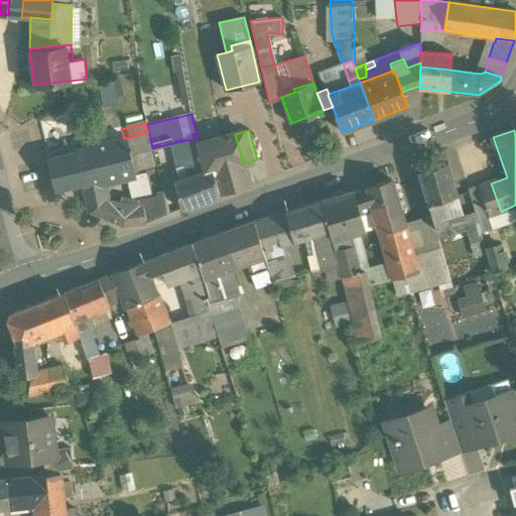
[(148,133),(124,139),(129,156),(144,153),(144,151),(152,150),(148,133)]
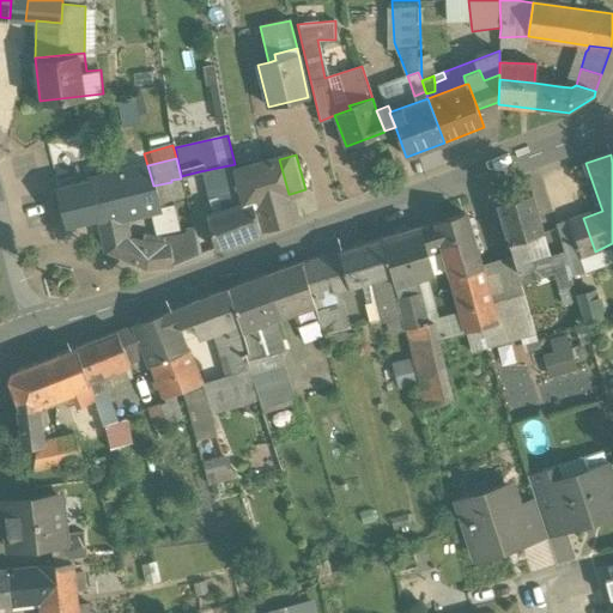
[(236,170),(235,171),(242,205),(252,201),(255,210),(260,234),(262,232),(261,230),(295,220),(293,218),(296,217),(290,194),(289,194),(279,159),(268,163),(236,170)]
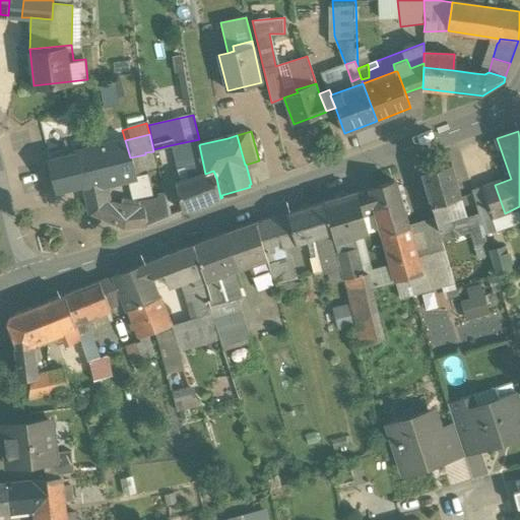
[(199,139),(170,145),(178,183),(205,174),(199,145),(200,144),(199,139)]
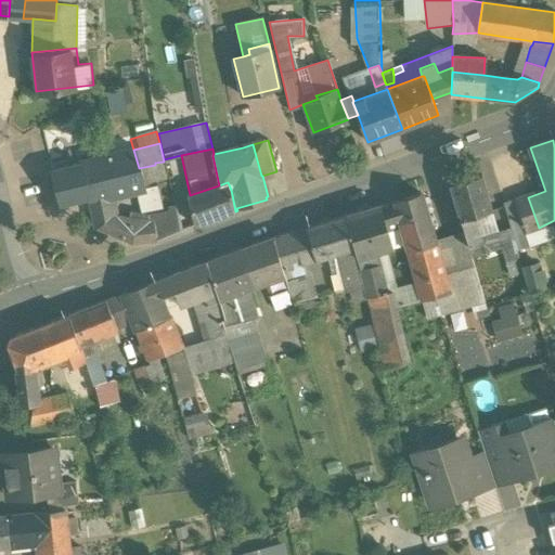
[(133,150),(80,164),(89,197),(108,192),(143,184),(139,168),(133,150)]
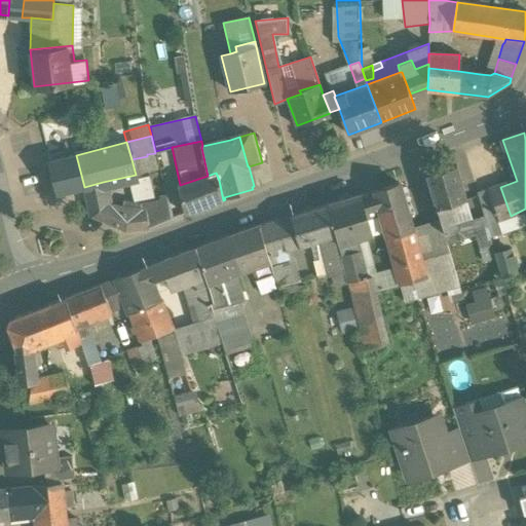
[(76,155),(48,161),(58,194),(84,187),(76,155)]
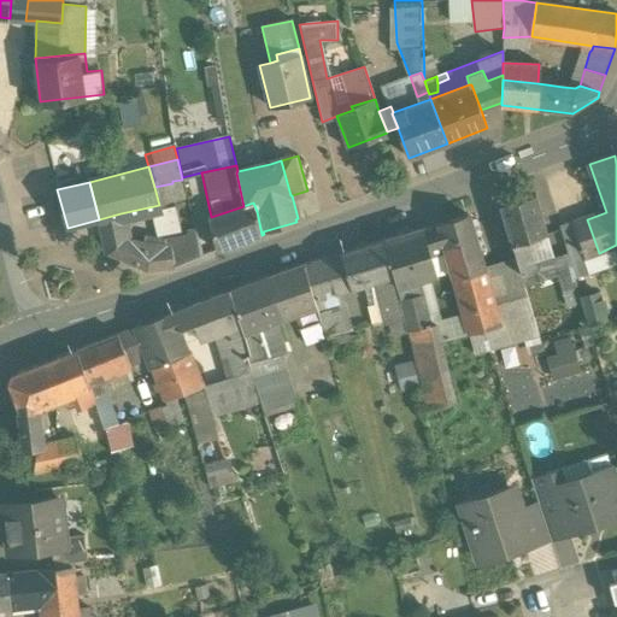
[(535,195),(501,205),(512,244),(527,240),(546,234),(535,195)]
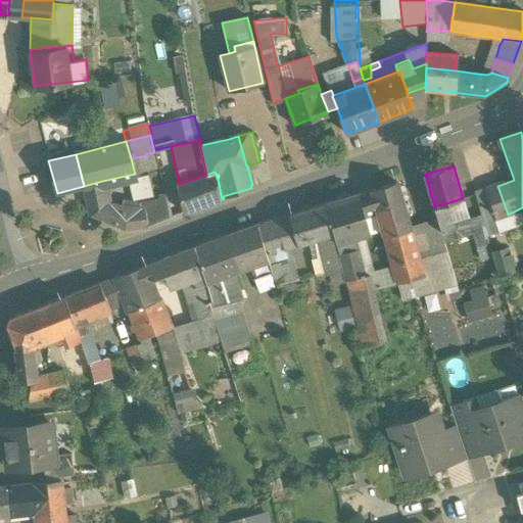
[(179,184),(174,186),(184,214),(222,199),(218,179),(215,172),(206,175),(179,184)]
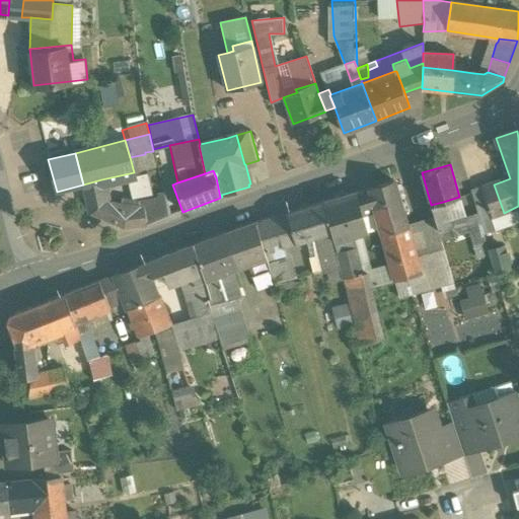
[(101,179),(104,191),(128,186),(132,203),(153,198),(148,176),(136,179),(134,172),(101,179)]
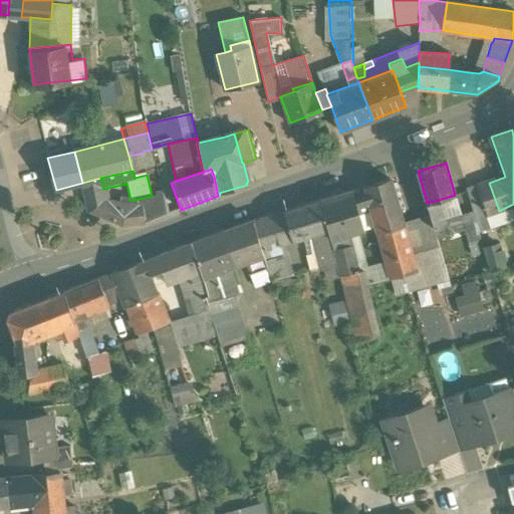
[(100,178),(82,183),(85,197),(103,192),(103,189),(100,178)]
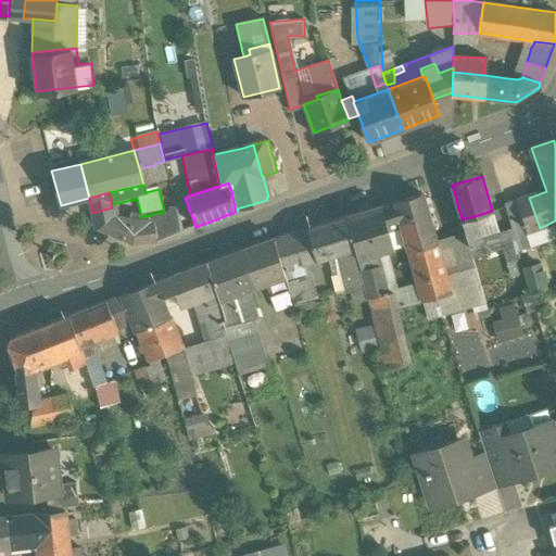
[(422,194),(395,202),(407,245),(408,249),(434,244),(422,194)]
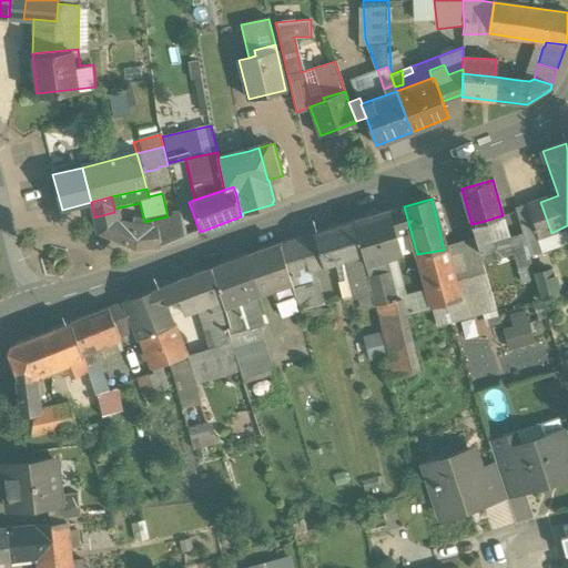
[(540,202),(527,206),(538,237),(551,233),(540,202)]
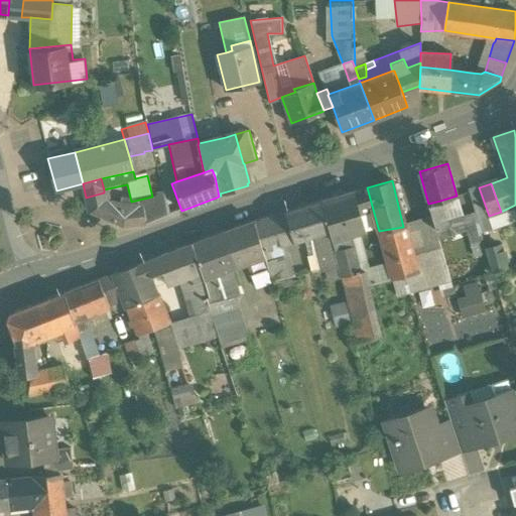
[(378,228),(367,187),(354,191),(366,230),(378,228)]
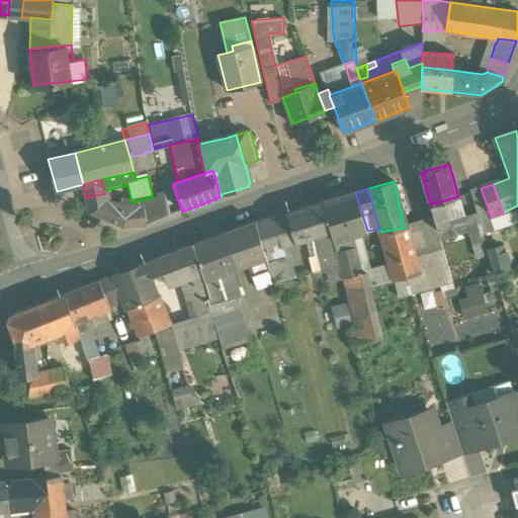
[(491,217),(481,188),(470,191),(479,222),(491,217)]
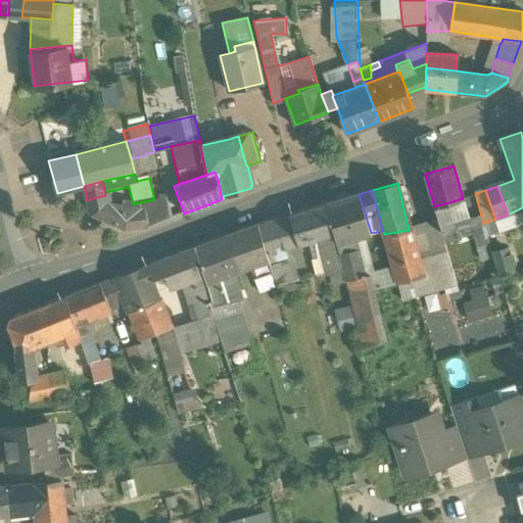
[(359,194),(327,203),(333,233),(335,243),(354,237),(371,233),(359,194)]
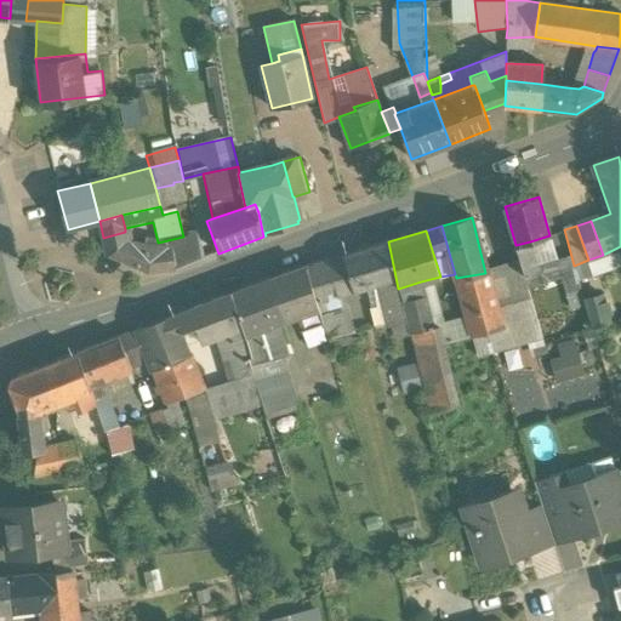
[(170,245),(130,241),(125,232),(103,238),(108,255),(148,272),(176,269),(170,245)]
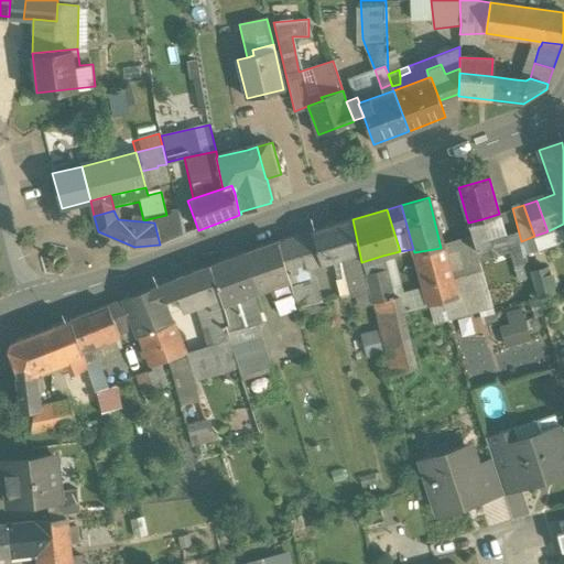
[(179,215),(154,223),(160,245),(182,236),(179,215)]
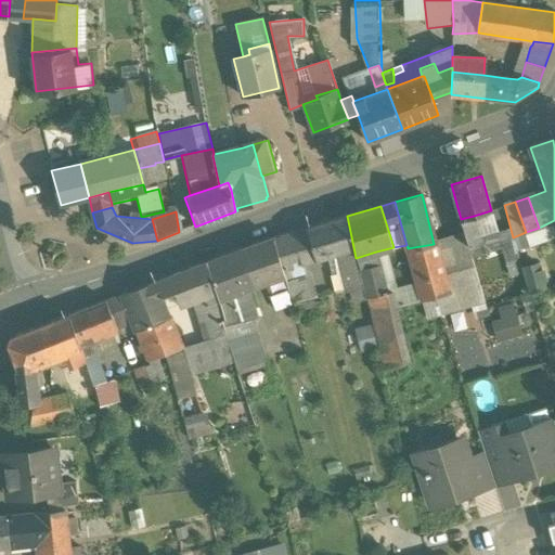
[(347,216),(308,228),(318,259),(346,250),(353,247),(347,216)]
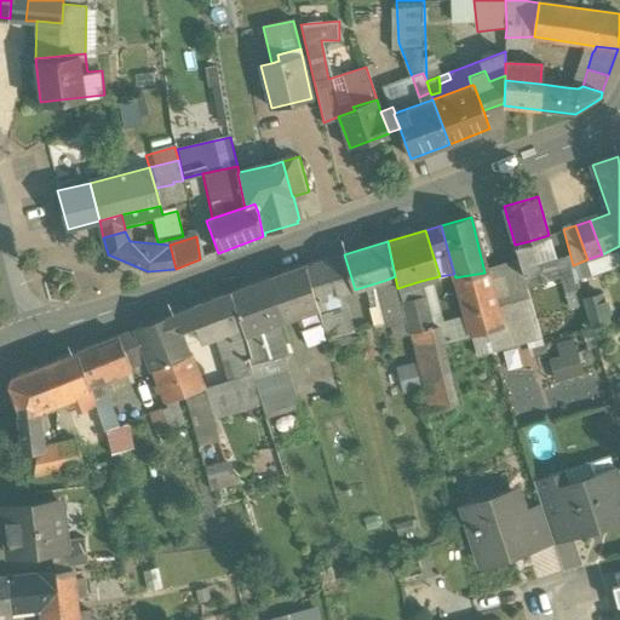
[(529,241),(515,245),(520,260),(528,286),(543,281),(538,265),(535,259),(529,241)]
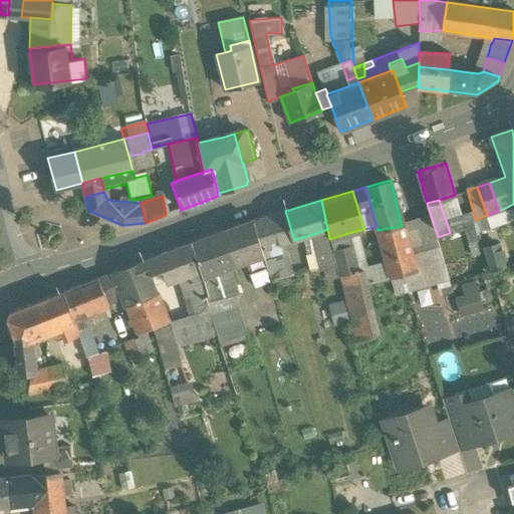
[(285,211),(272,215),(281,244),(294,240),(285,211)]
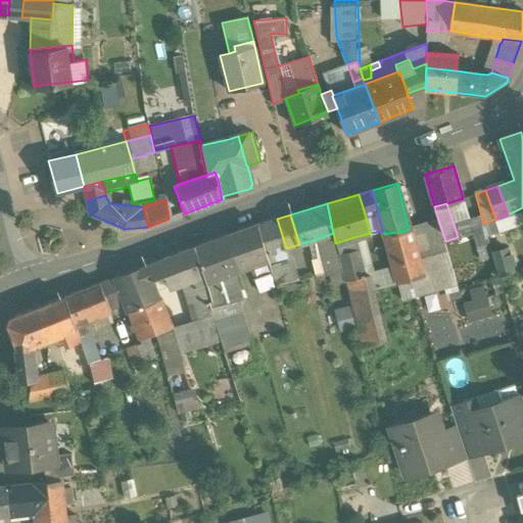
[(454,224),(458,237),(472,233),(477,249),(490,245),(483,224),(480,215),(454,224)]
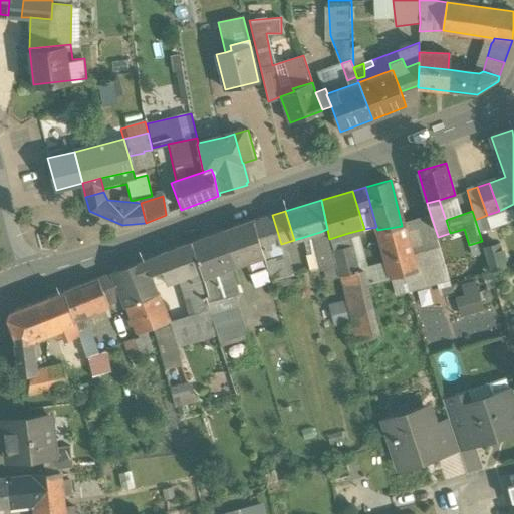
[(272,215),(254,221),(265,256),(276,253),(275,246),(281,244),(272,215)]
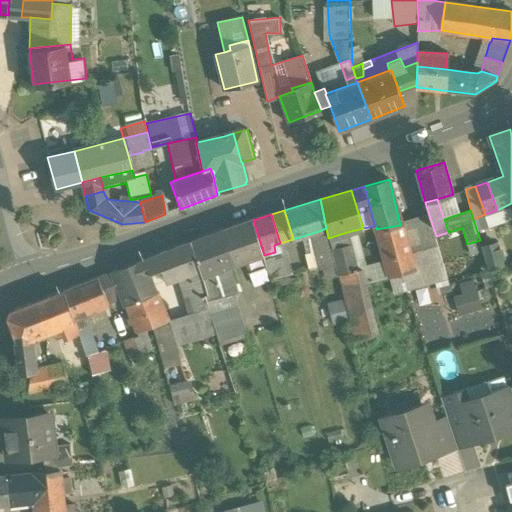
[(400,225),(376,229),(394,293),(447,278),(436,236),(429,215),(400,225)]
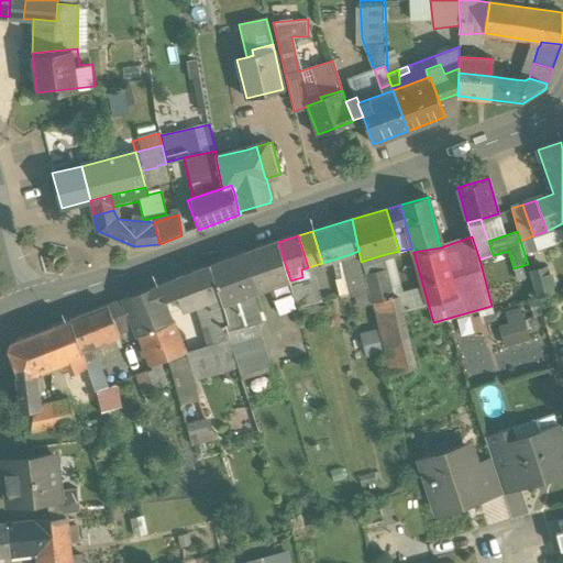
[(278,242),(254,251),(266,286),(272,302),(293,296),(290,280),(278,242)]
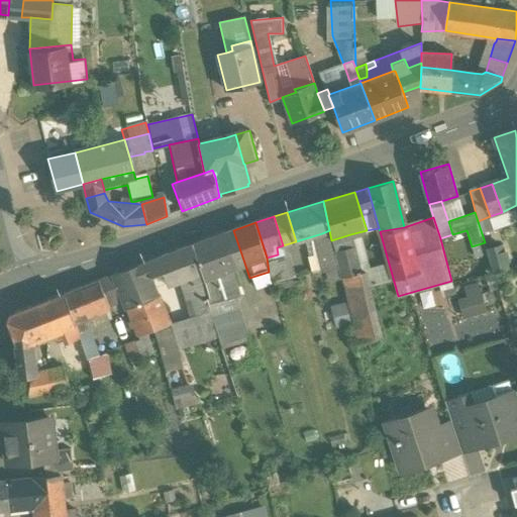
[(233,230),(193,244),(201,270),(204,279),(230,271),(235,266),(244,263),(233,230)]
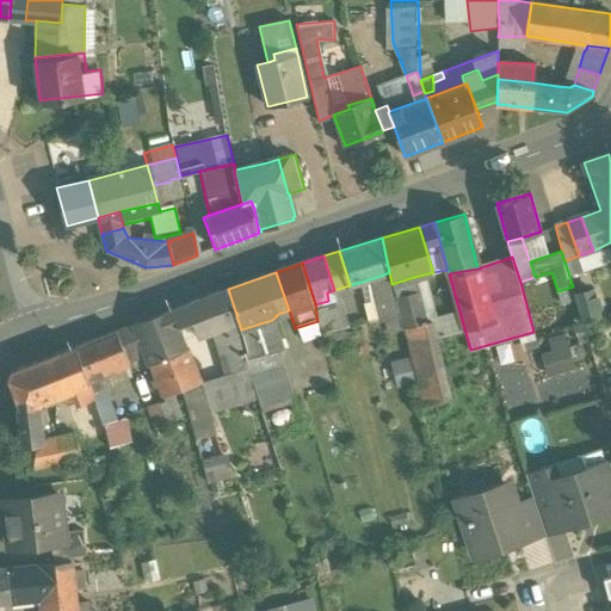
[(389,272),(381,276),(376,287),(382,320),(399,318),(392,284),(389,272)]
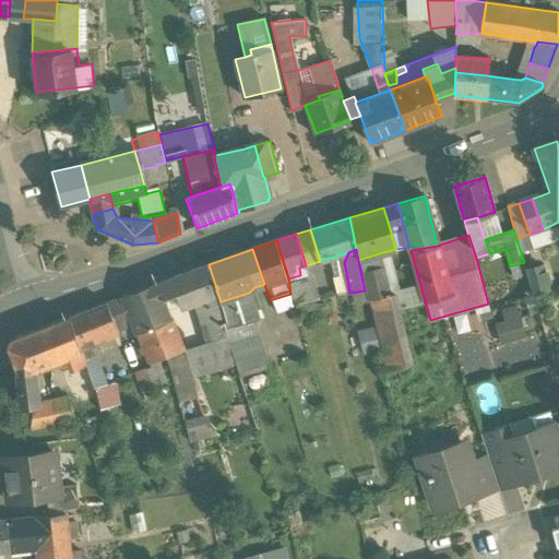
[(379,253),(358,260),(365,290),(370,300),(372,300),(390,295),(390,294),(379,253)]
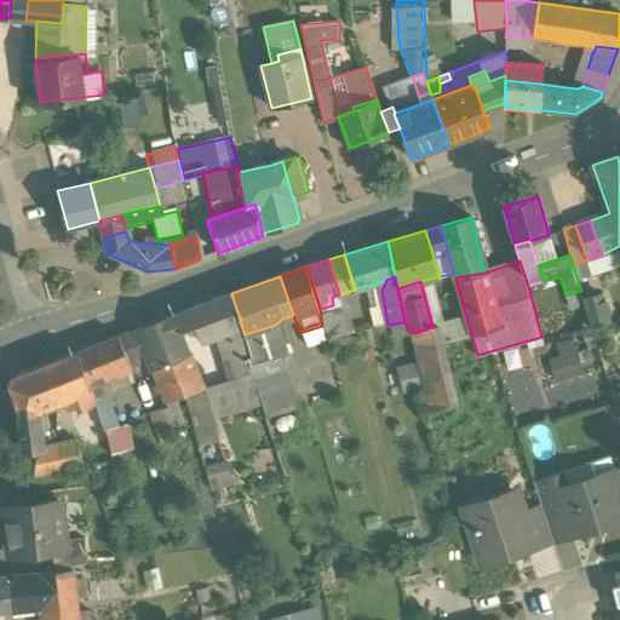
[(600,292),(583,298),(592,328),(609,323),(600,292)]
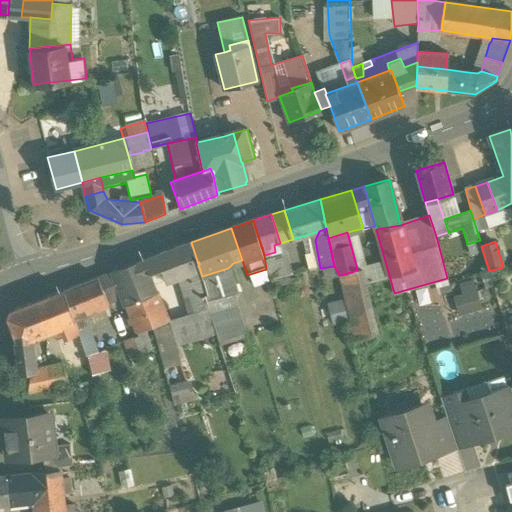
[(191,242),(156,255),(161,270),(164,281),(186,273),(199,267),(191,242)]
